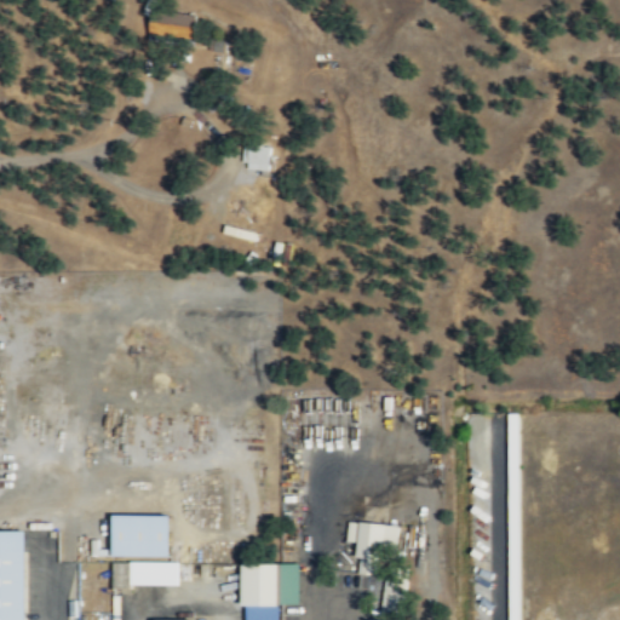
[(148,41),(193,44),(194,13),(156,12),(156,19),(148,19),(148,41)]
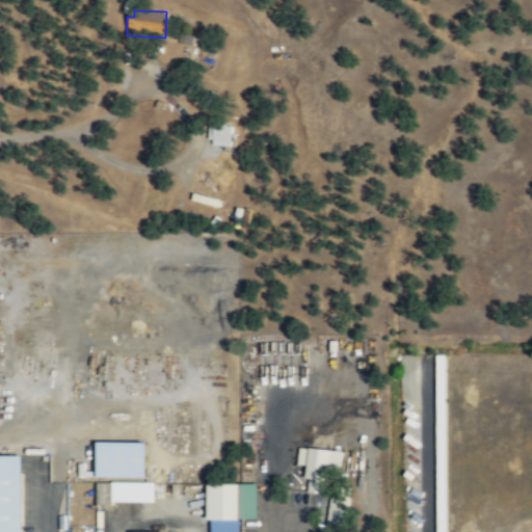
[(231,125),(208,124),(208,140),(219,140),(219,145),(230,145),(231,125)]
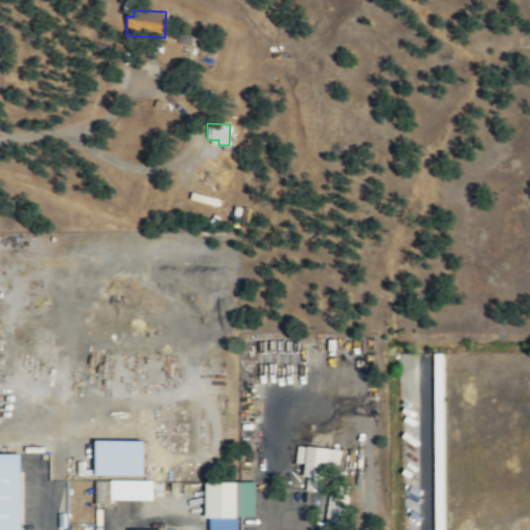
[(144,476),(145,442),(97,441),(96,475),(144,476)]
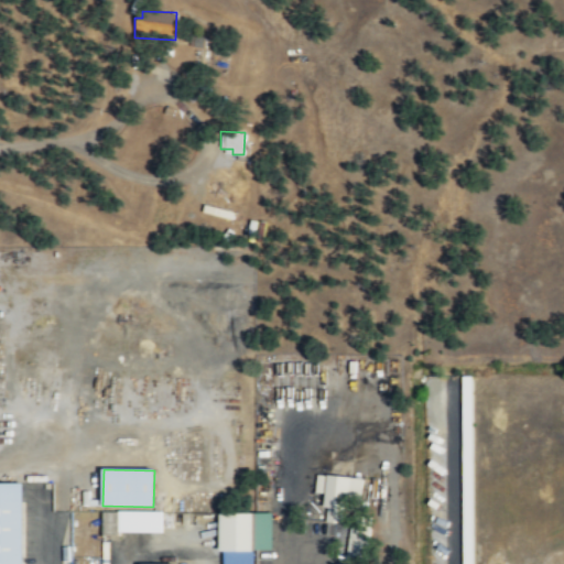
[(325,522),(347,523),(347,500),(361,501),(362,477),(320,476),(318,492),(326,494),(325,522)]
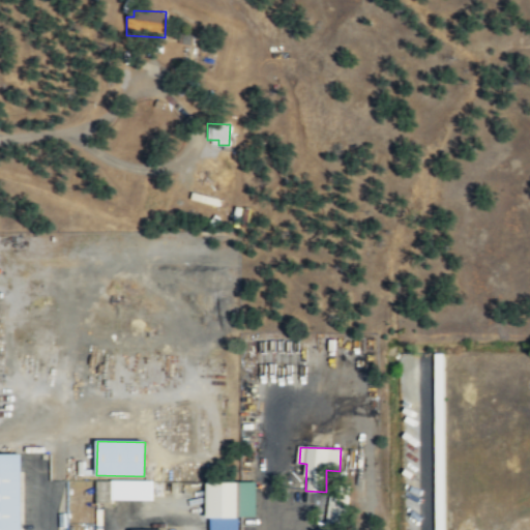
[(22,529),(22,454),(0,454),(0,529),(22,529)]
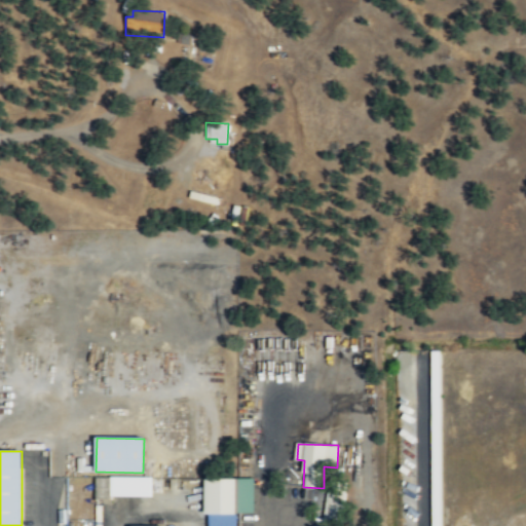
[(237,525),(237,513),(255,513),(255,478),(208,478),(208,525),(237,525)]
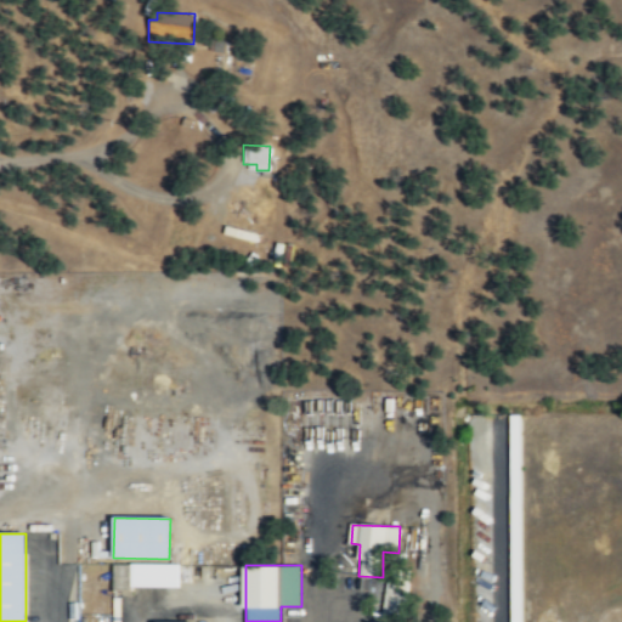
[(406,575),(385,575),(385,617),(406,617),(406,575)]
